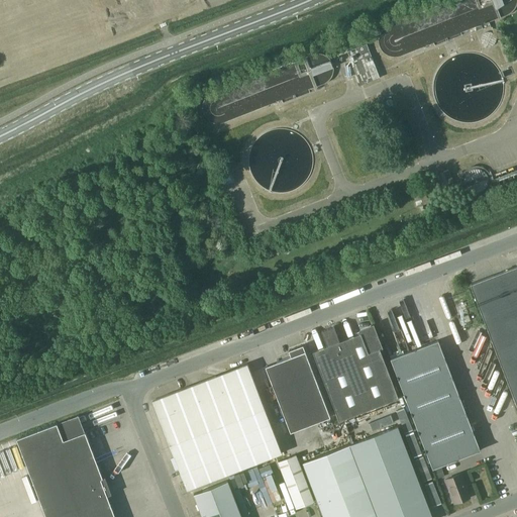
[(358,86),(381,77),(367,42),(347,50),(359,81),(357,82),(358,86)]
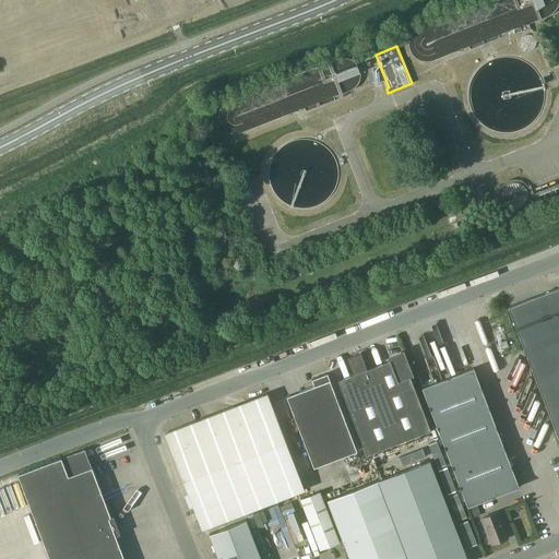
[(485,182),(466,189),(471,202),(489,195),(485,182)]
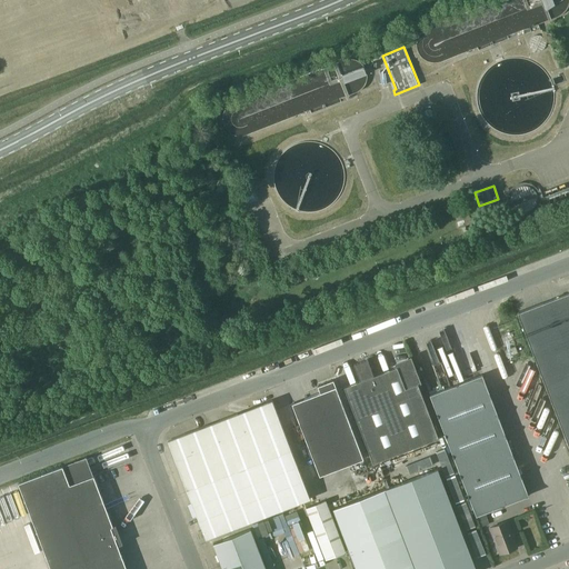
[(252,191),(243,195),(246,201),(255,198),(252,191)]
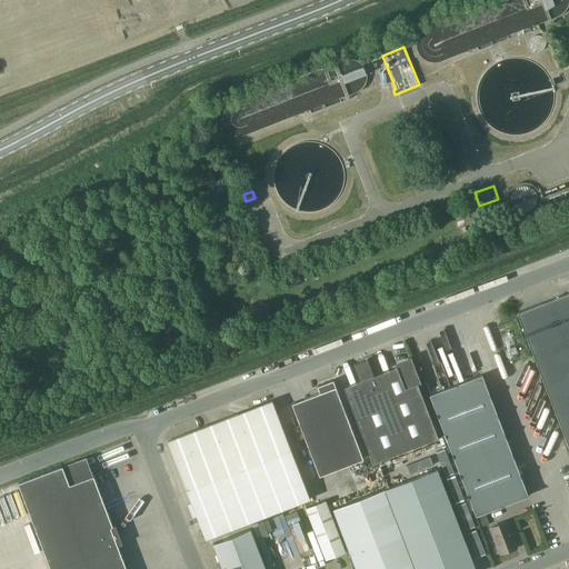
[(460,209),(453,211),(458,226),(465,223),(466,225),(471,222),(463,203),(458,206),(460,209)]
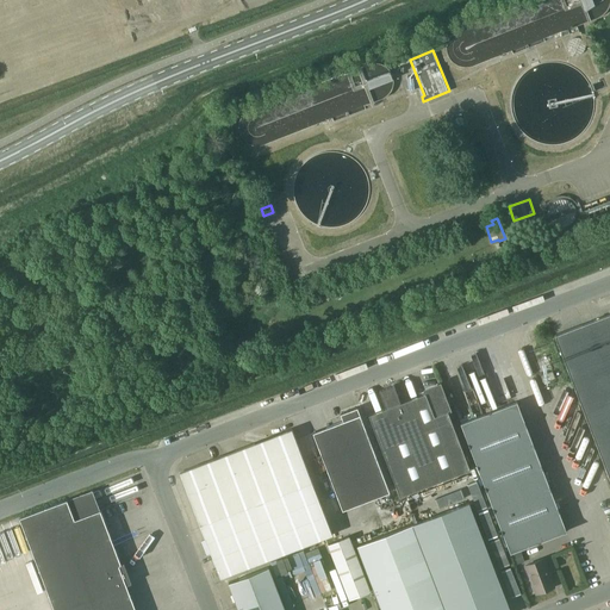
[(609,313),(554,335),(609,478),(609,313)]
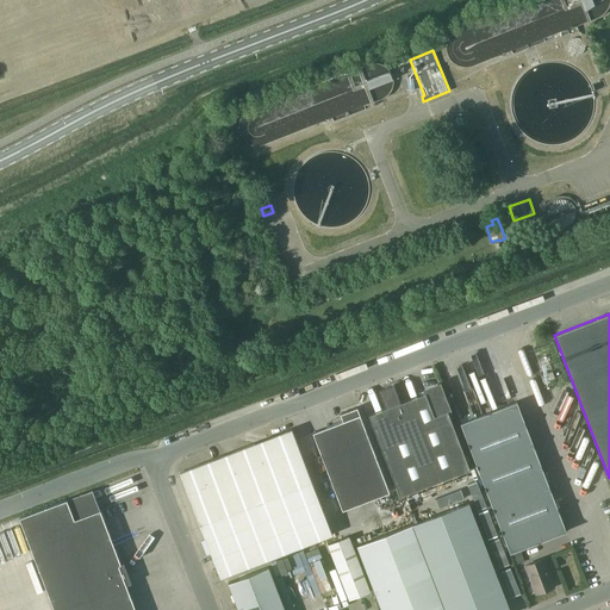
[(545,381),(555,378),(553,371),(542,375),(545,381)]
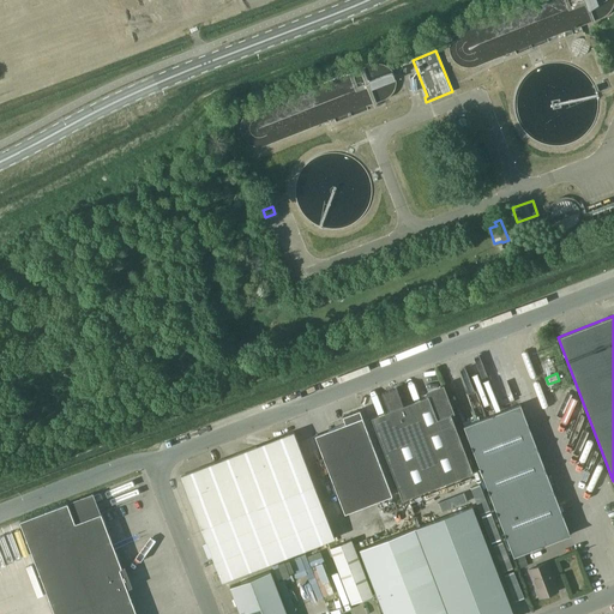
[(403,499),(474,473),(451,413),(438,419),(429,395),(409,403),(409,401),(404,398),(402,399),(397,387),(383,393),(389,410),(372,417),(403,499)]
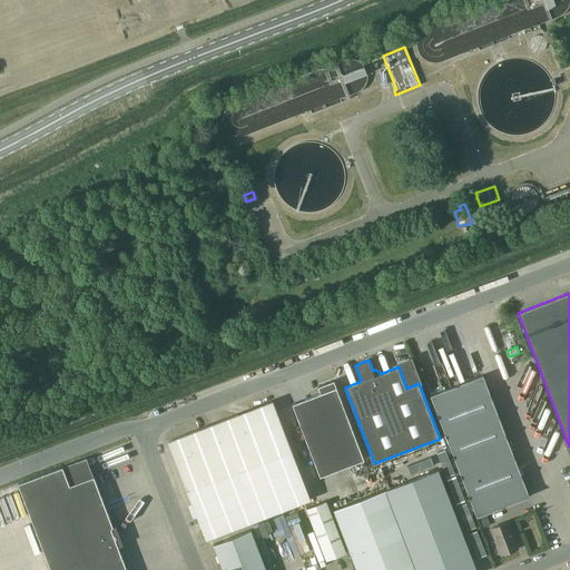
[(478,516),(530,495),(483,375),(431,395),(478,516)]
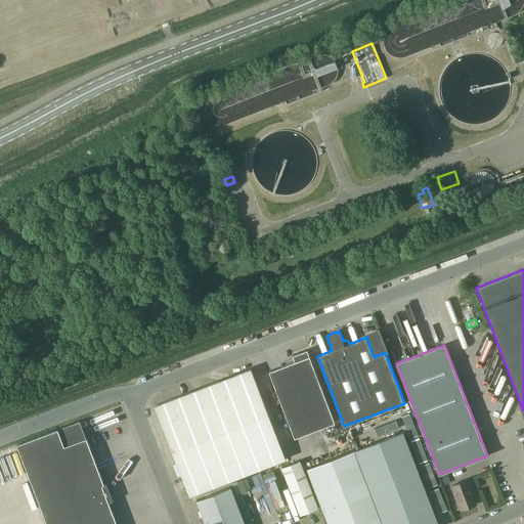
[(295,437),(335,422),(307,349),(293,355),(295,361),(269,370),(295,437)]
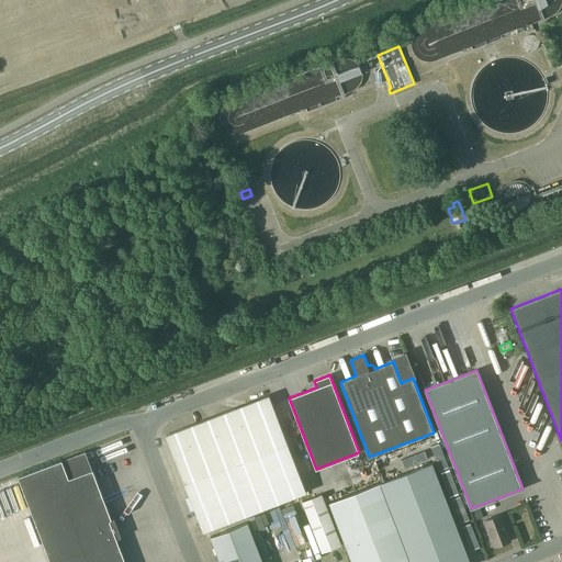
[(203,532),(281,502),(306,492),(269,395),(166,435),(203,532)]
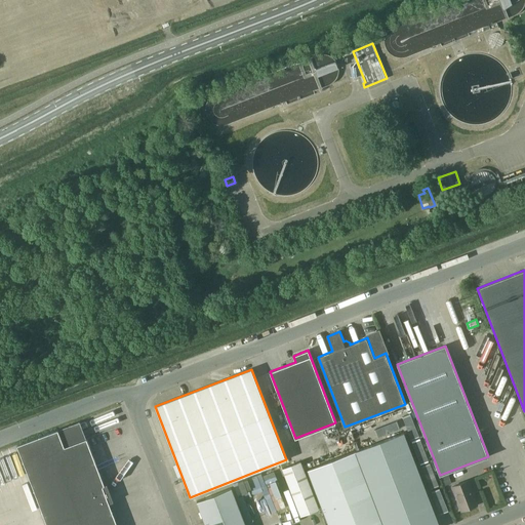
[(349,428),(353,436),(368,429),(363,420),(349,428)]
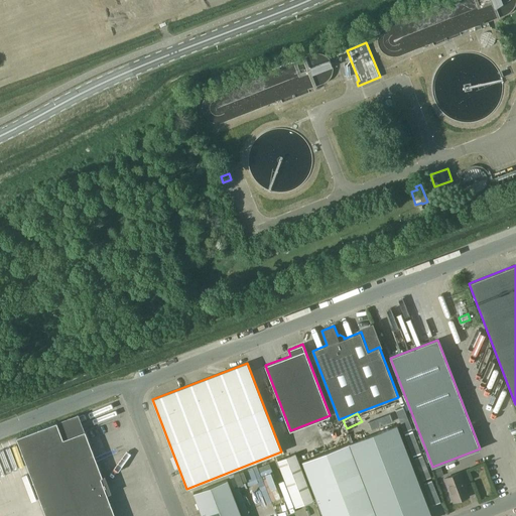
[(45,515),(115,515),(107,495),(111,493),(105,476),(103,477),(85,430),(63,438),(56,422),(16,437),(45,515)]
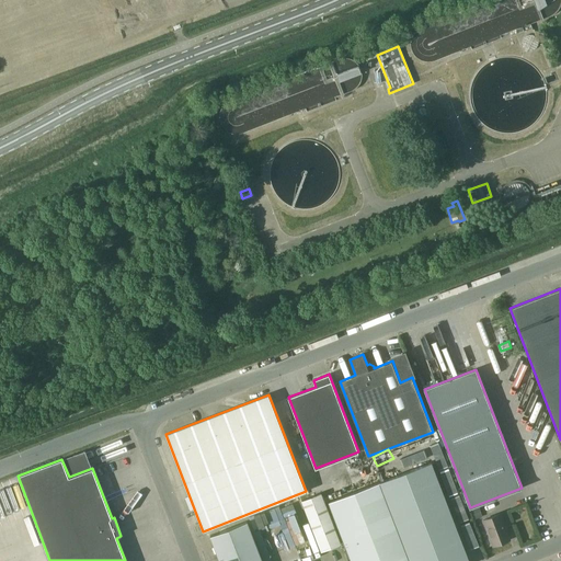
[(469,560),(432,462),(380,481),(410,560),(469,560)]
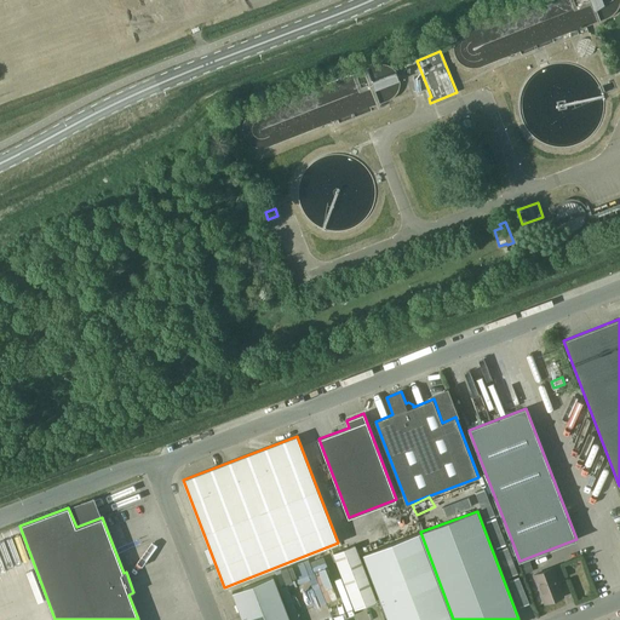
[(363,554),(388,619),(453,619),(420,532),(363,554)]
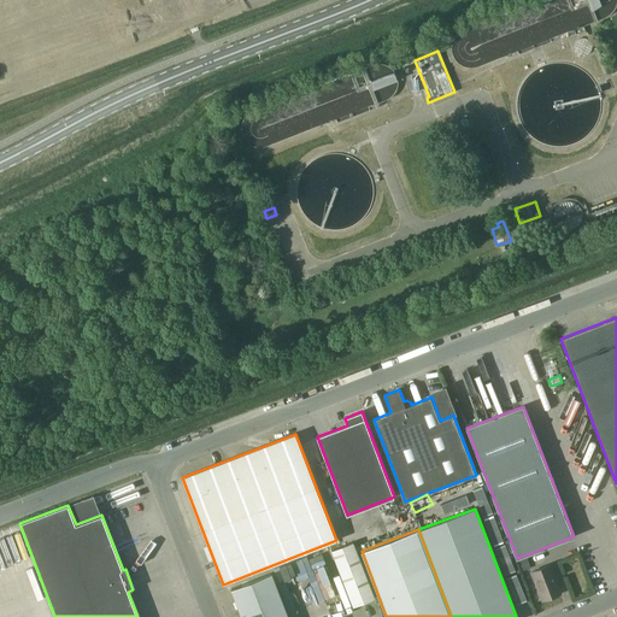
[(353,606),(375,598),(353,542),(331,550),(353,606)]
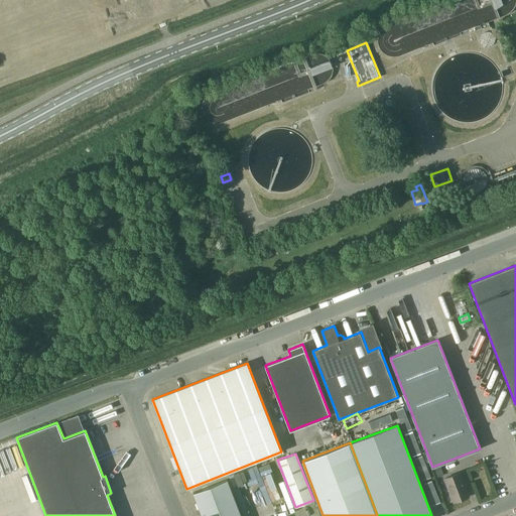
[(243,471),(234,474),(238,486),(243,484),(242,482),(246,480),(243,471)]
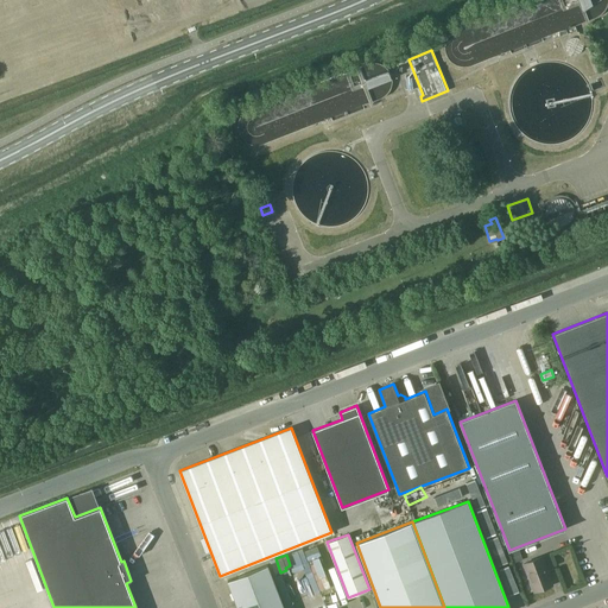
[(536,591),(552,584),(542,557),(524,563),(536,591)]
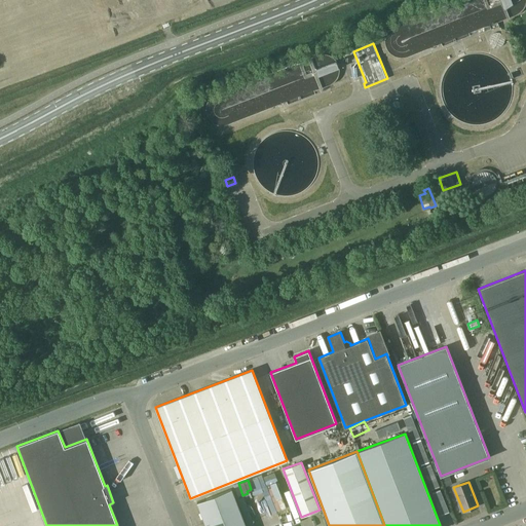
[(205,525),(246,525),(232,489),(197,502),(205,525)]
